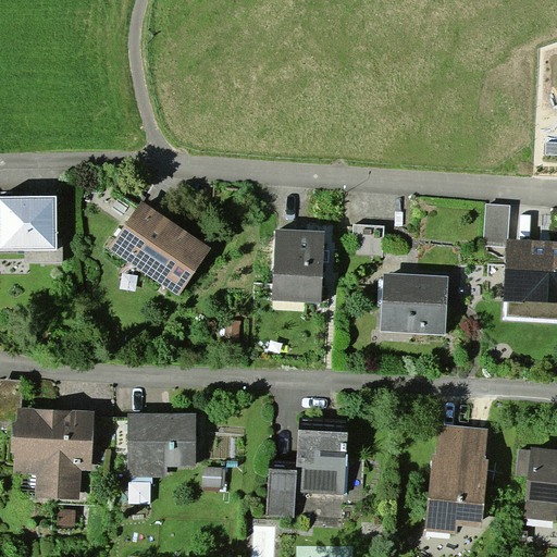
[(556,143),(546,143),(546,155),(556,155),(556,143)]
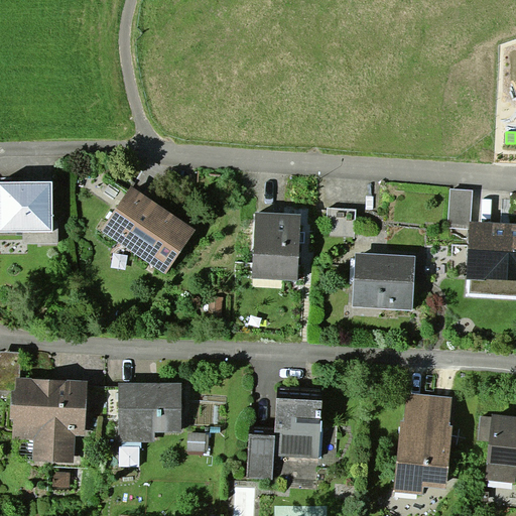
[(0,181),(0,234),(23,234),(23,244),(58,244),(57,222),(52,222),(52,181),(0,181)]
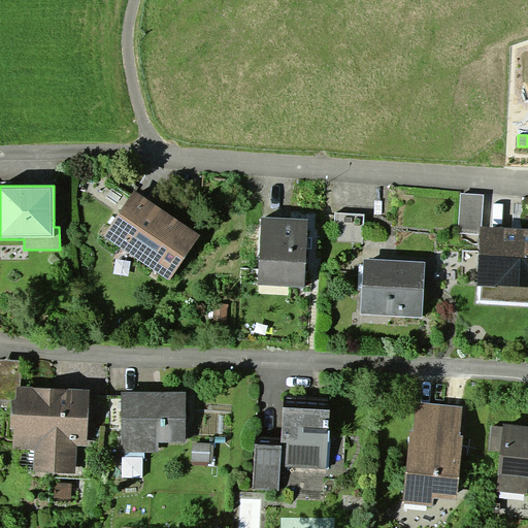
[(135,191),(103,236),(169,281),(200,235),(135,191)]
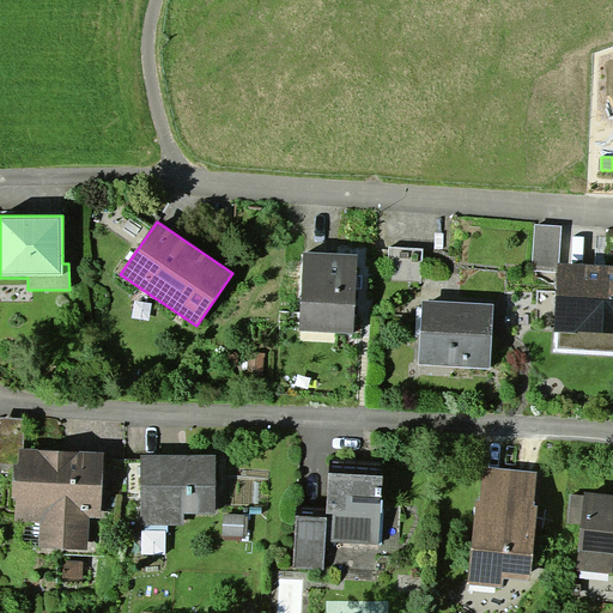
[(560,263),(562,226),(535,225),(533,271),(558,272),(559,263),(560,263)]
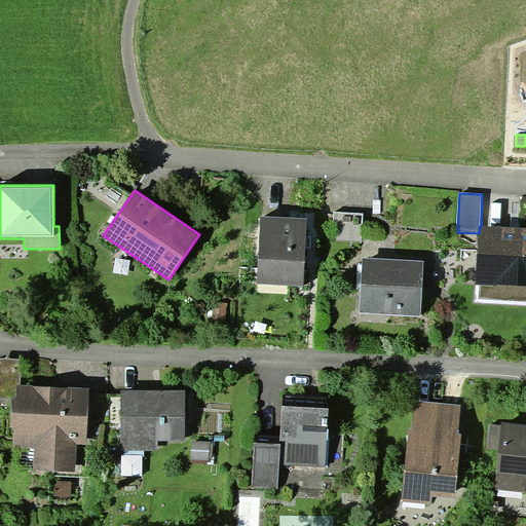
[(364,213),(335,211),(333,241),(363,242),(364,213)]
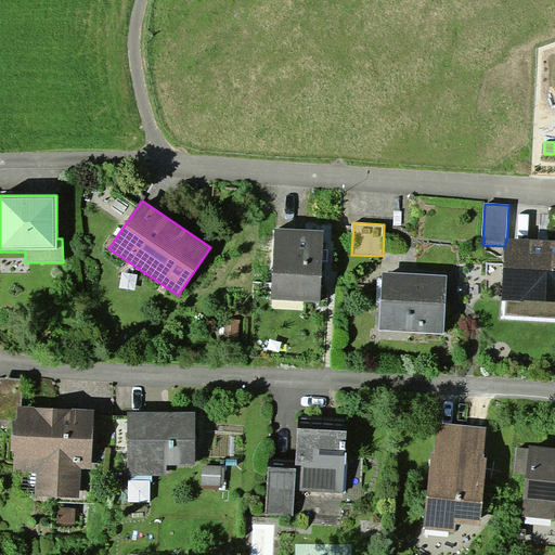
[(274,229),(270,300),(320,304),(322,261),(323,249),(324,231),(274,229)]
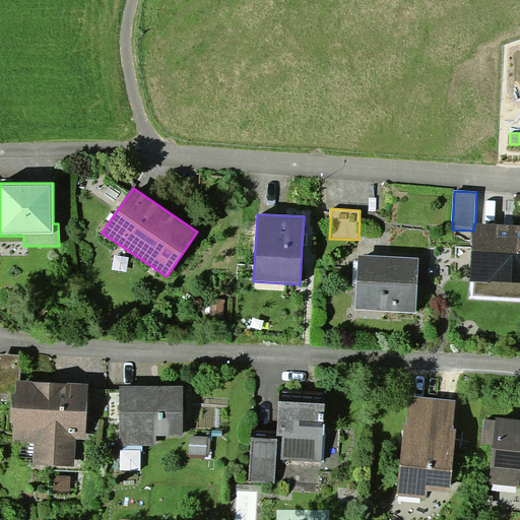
[(473,231),(470,279),(469,299),(519,302),(519,224),(475,223),(474,223),(473,231)]
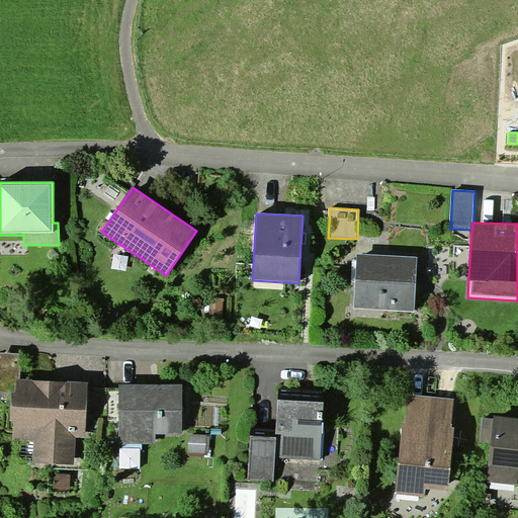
[(357,254),(355,309),(415,312),(417,256),(357,254)]
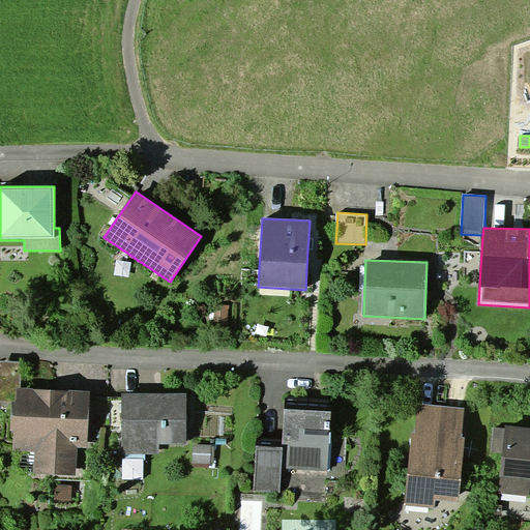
[(23,361),(0,360),(0,409),(12,410),(12,401),(16,401),(17,387),(21,387),(23,361)]
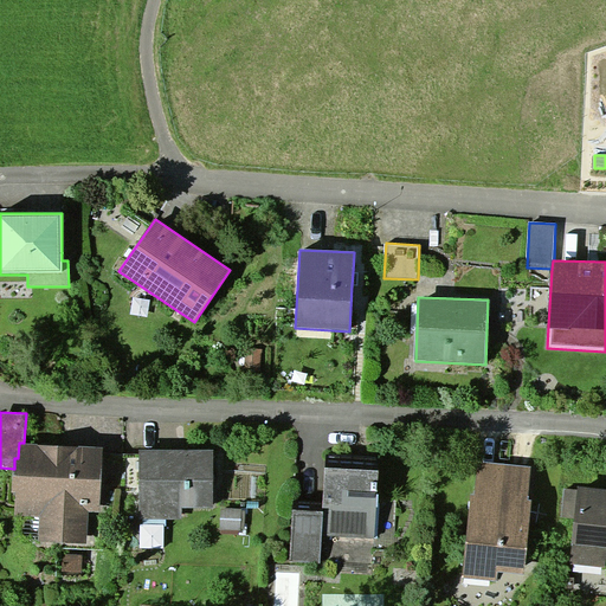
[(24,443),(19,443),(18,458),(14,458),(14,469),(13,496),(15,496),(15,516),(40,517),(39,542),(88,543),(89,513),(101,513),(104,446),(24,443)]
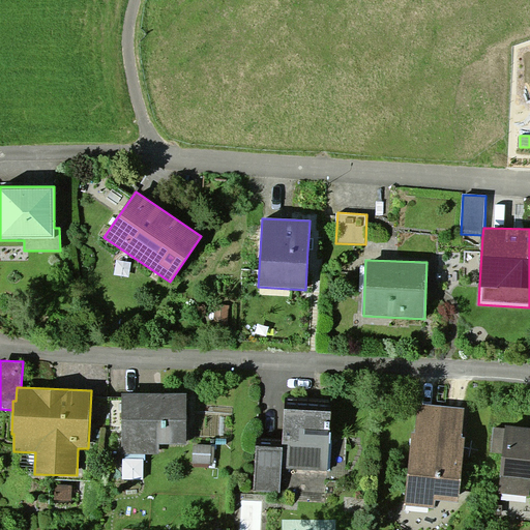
[(187,392),(121,392),(121,398),(121,431),(121,453),(159,453),(159,444),(186,444),(187,392)]
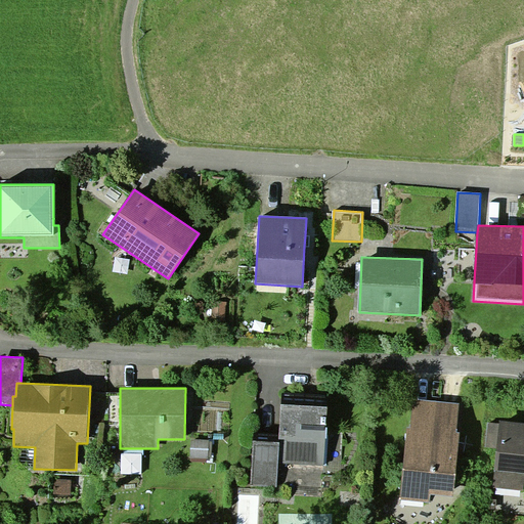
[(120,426),(120,393),(106,393),(105,426),(120,426)]
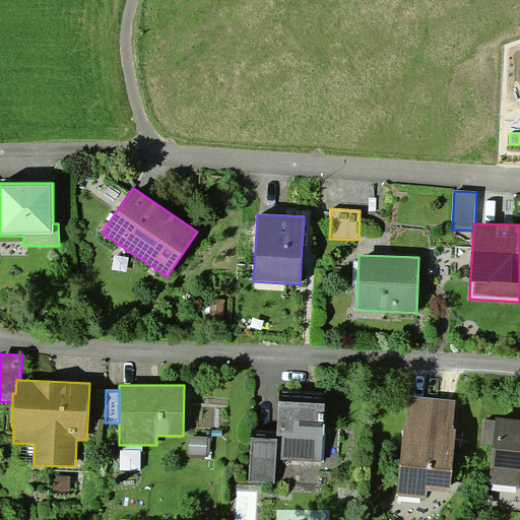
[(455,401),(409,397),(407,424),(404,424),(396,497),(426,500),(426,492),(450,494),(456,430),(453,430),(455,401)]
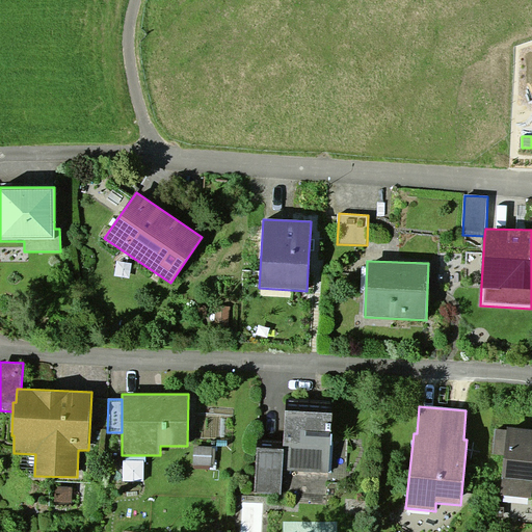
[(286,409),(284,448),(283,471),(329,473),(333,413),(286,409)]
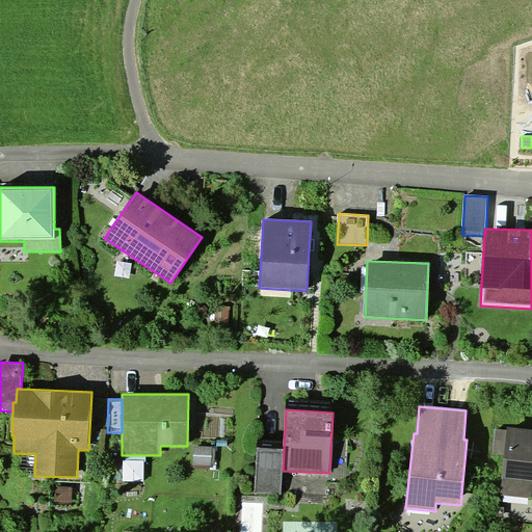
[(503,478),(501,495),(531,498),(531,429),(507,426),(506,429),(495,428),(491,460),(503,461),(501,478),(503,478)]
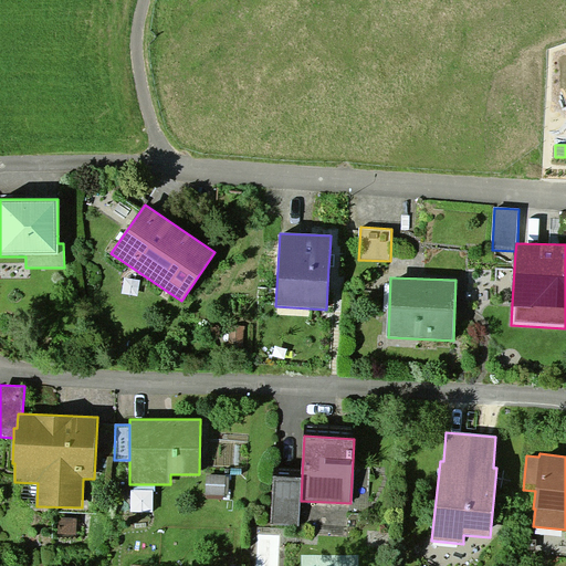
[(226,475),(207,474),(206,495),(226,495),(226,494),(229,494),(230,477),(226,477),(226,475)]
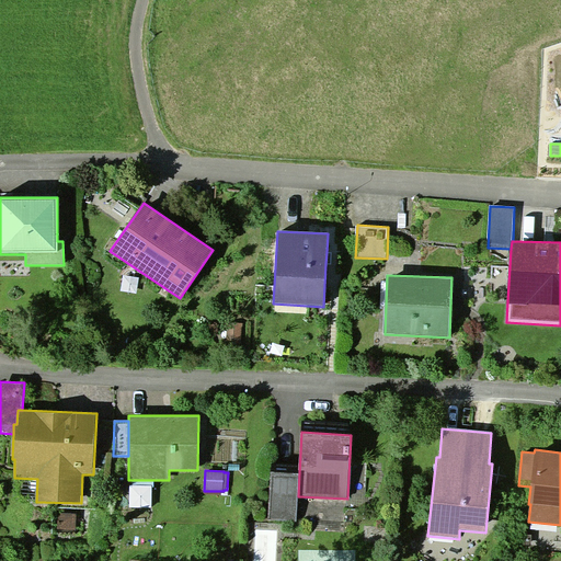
[(297,521),(298,496),(299,472),(271,471),(268,519),(297,521)]
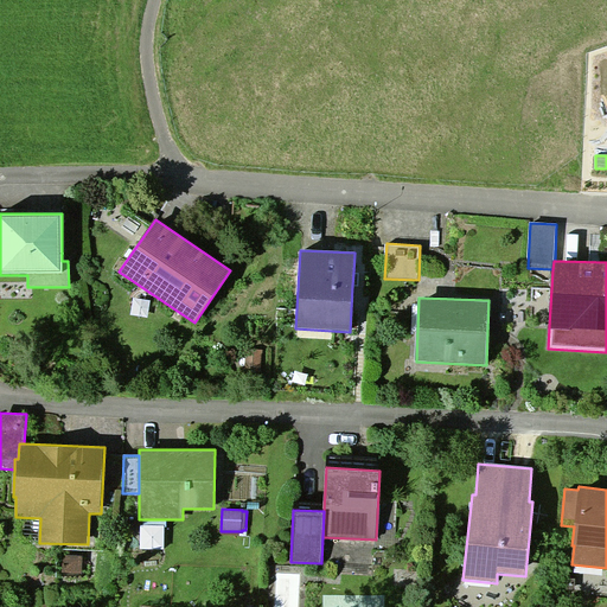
[(82,556),(63,555),(63,573),(81,573),(82,556)]
